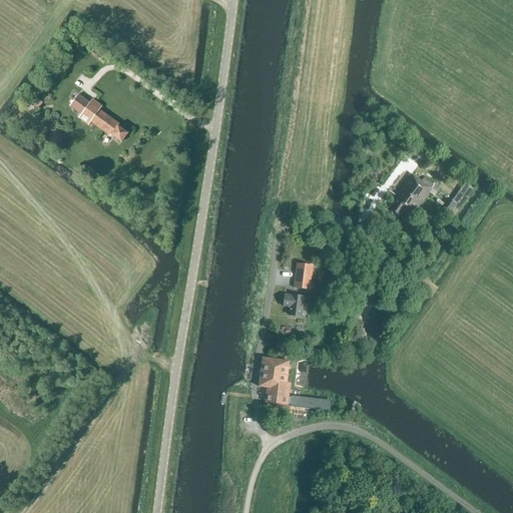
[(120,142),(127,133),(118,126),(118,124),(99,110),(101,107),(92,100),(89,103),(78,95),(69,106),(79,113),(77,116),(79,117),(78,118),(88,125),(90,122),(110,136),(111,135),(120,142)]
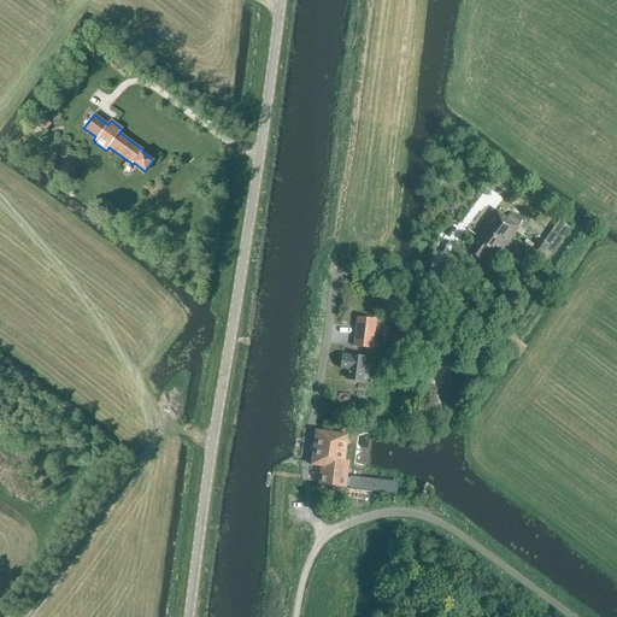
[(45,131),(52,124),(43,116),(36,124),(45,131)]
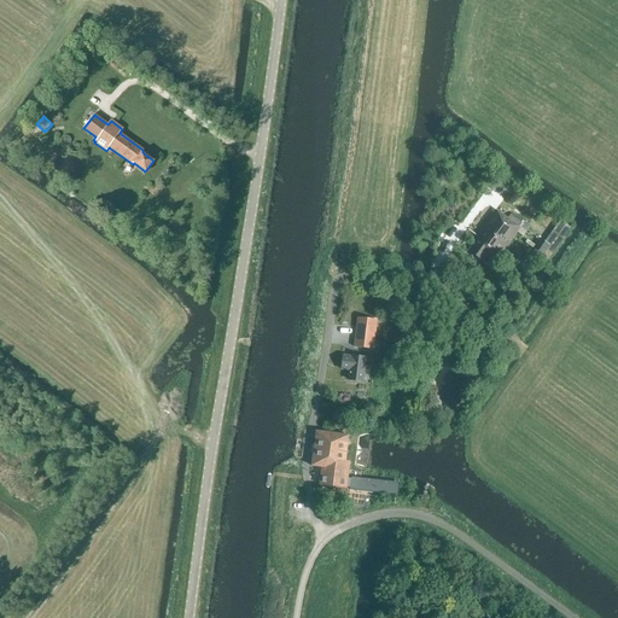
[(519,228),(507,219),(495,210),(476,235),(478,238),(468,251),(483,262),(488,255),(495,261),(519,228)]
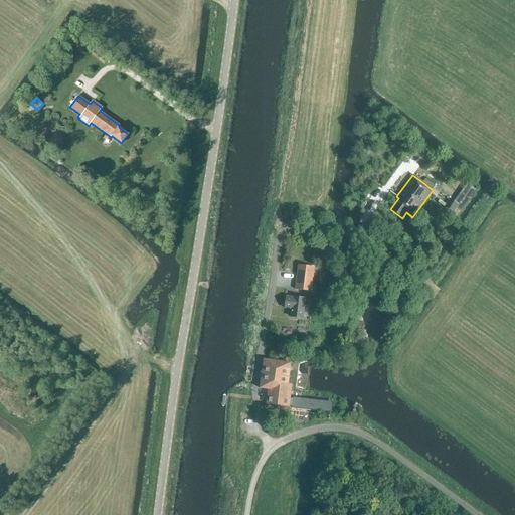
[(470,197),(475,190),(471,187),(466,195),(470,197)]
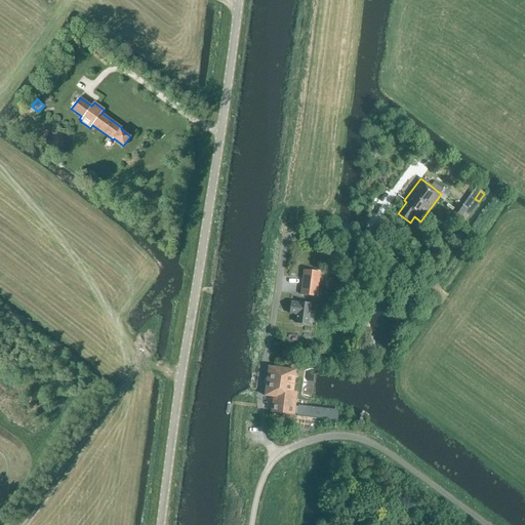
[(457,221),(461,224),(478,202),(470,196),(462,205),(458,203),(449,215),(457,221)]
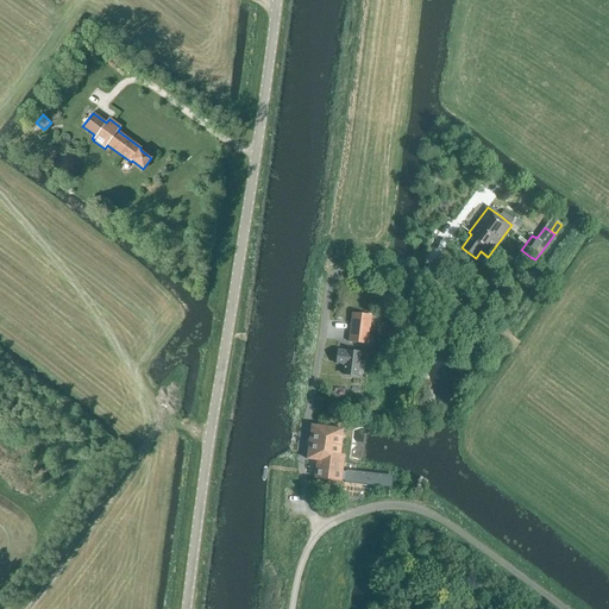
[(349,343),(368,345),(371,316),(352,314),(349,343)]
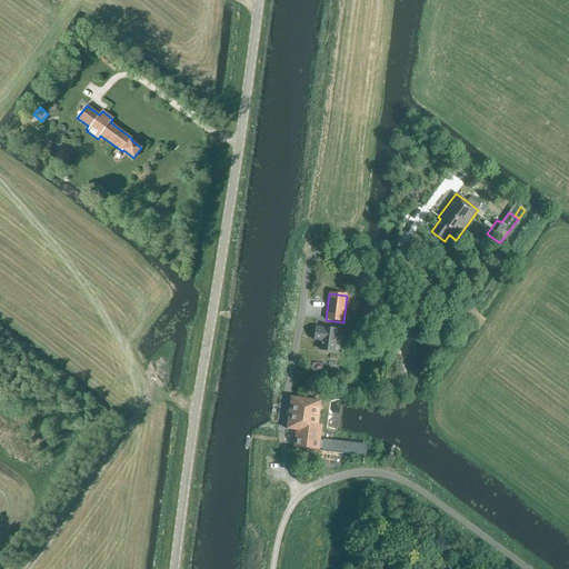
[(365,320),(371,316),(368,309),(361,313),(365,320)]
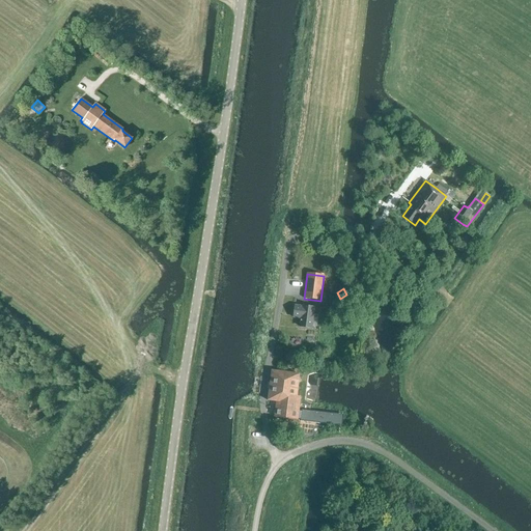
[(311,328),(314,308),(295,305),(294,313),(300,314),(299,327),(311,328)]
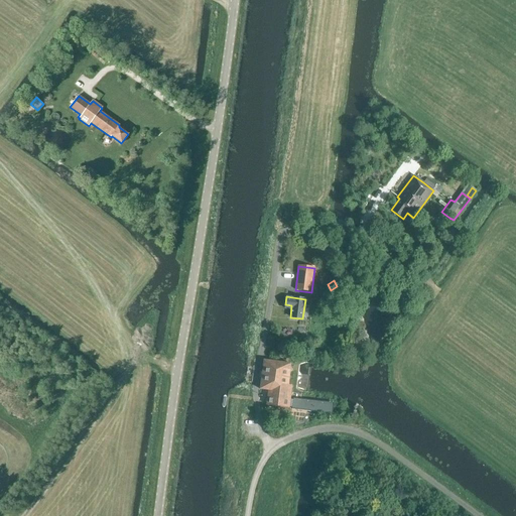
[(290,400),(291,386),(287,386),(290,364),(263,360),(259,389),(267,390),(266,405),(288,408),(289,407),(291,407),(291,409),(329,413),(330,405),(290,400)]
